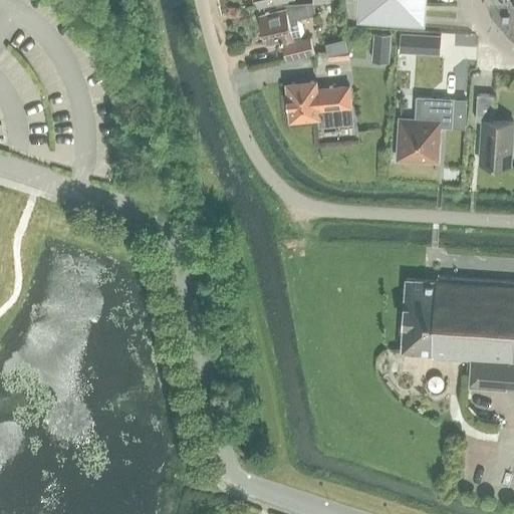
[(364,0),(365,1),(374,1),(373,10),(387,11),(387,16),(398,16),(398,12),(412,13),(412,4),(421,5),(421,0),(364,0)]
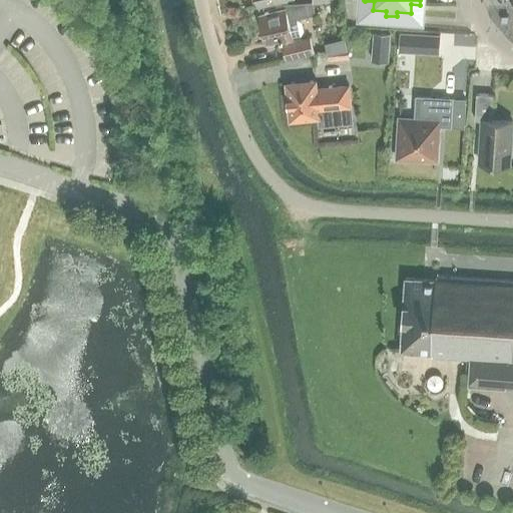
[(267,44),(293,38),(301,35),(304,30),(302,22),(298,19),(315,15),(312,2),(284,4),(268,8),(269,12),(260,15),(267,44)]
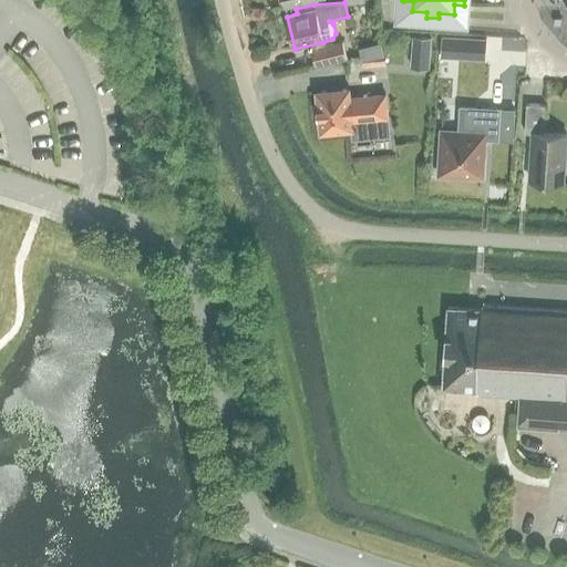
[(432,38),(412,37),(410,68),(430,69),(432,38)]
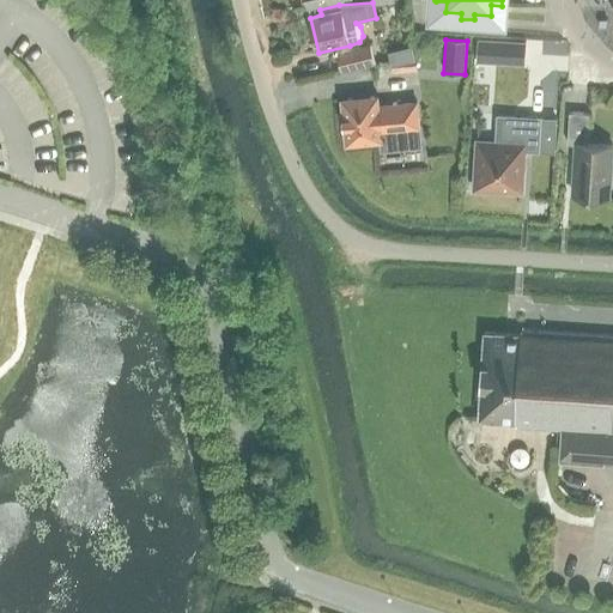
[(478,41),(477,61),(525,65),(526,43),(478,41)]
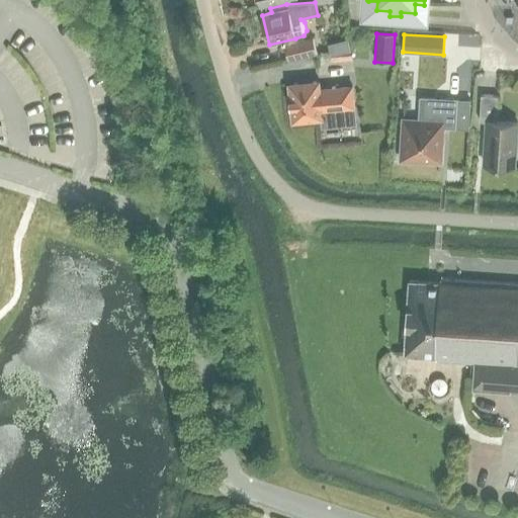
[(317,55),(313,37),(284,45),(288,62),(317,55)]
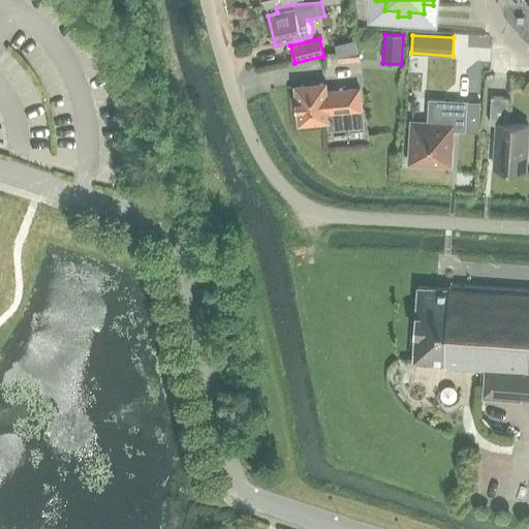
[(299,124),(329,122),(330,129),(363,126),(360,88),(327,91),(325,83),(296,86),(299,124)]
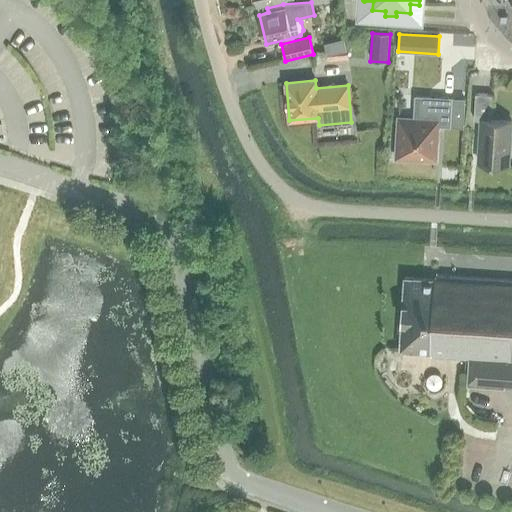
[(481,121),(478,163),(508,164),(511,121),(491,120),(492,95),(475,94),(474,120),(481,121)]
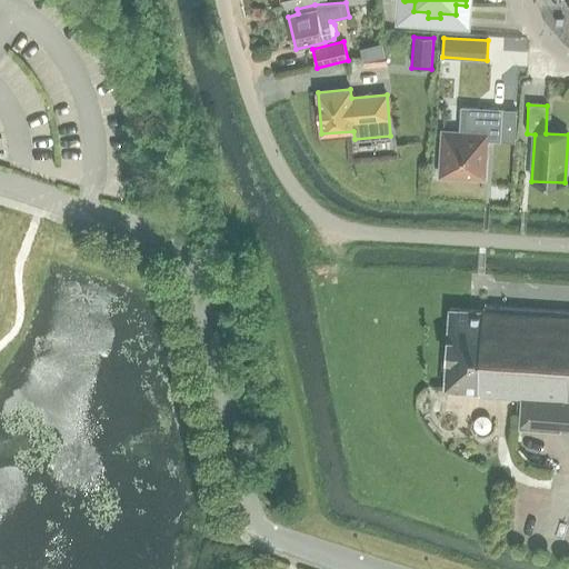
[(461,108),(460,133),(443,132),(440,176),(483,178),(486,140),(500,141),(501,110),(461,108)]
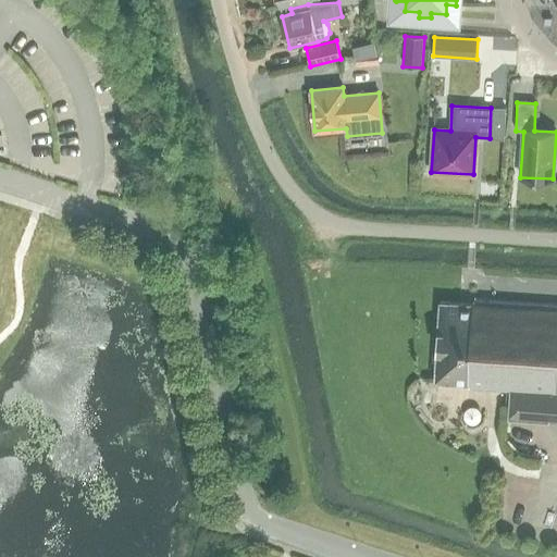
[(435,381),(456,382),(456,386),(551,393),(548,421),(556,421),(556,306),(473,300),(473,305),(441,302),(435,381)]
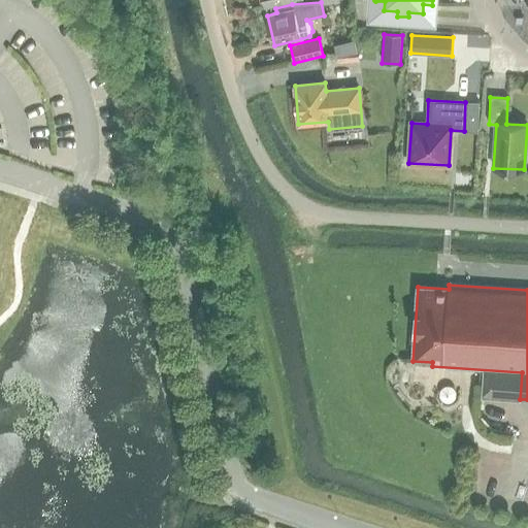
[(491,452),(491,472),(501,472),(502,452),(491,452)]
